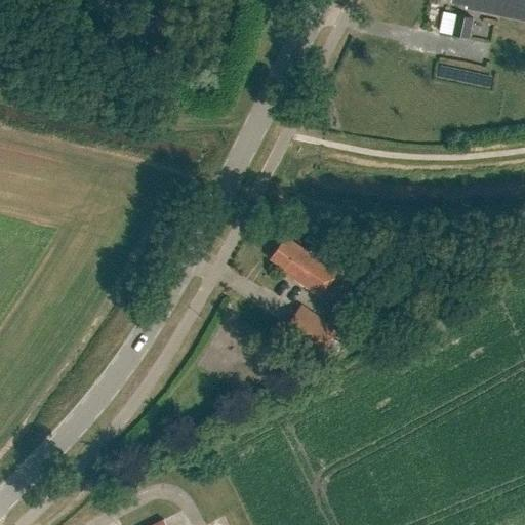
[(524,21),(524,0),(449,0),(449,3),(465,6),(463,9),(524,21)]
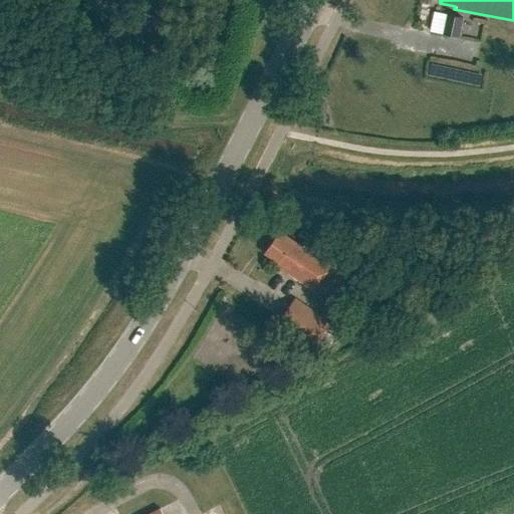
[(463,18),(446,14),(442,34),(460,37),(463,18)]
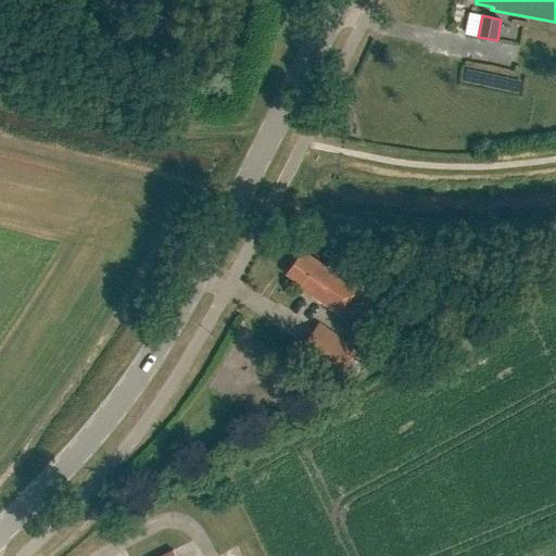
[(463,79),(517,92),(520,80),(465,67),(463,79)]
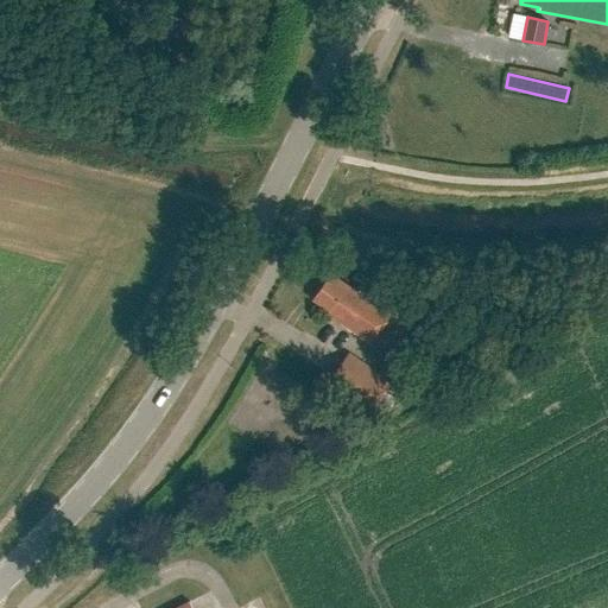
[(327,315),(371,344),(396,308),(362,286),(359,291),(330,272),(311,301),(328,312),(327,315)]
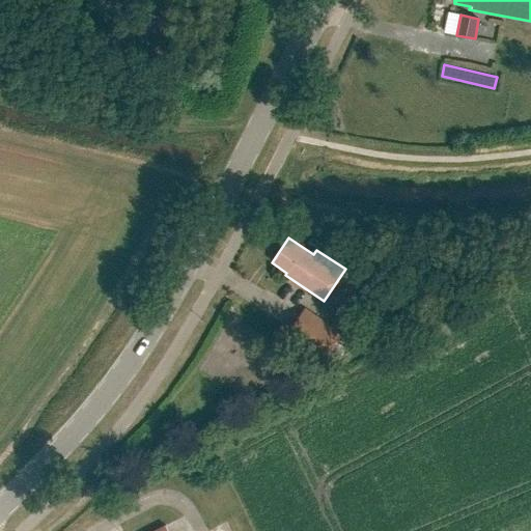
[(341,333),(305,308),(289,330),(327,355),(341,333)]
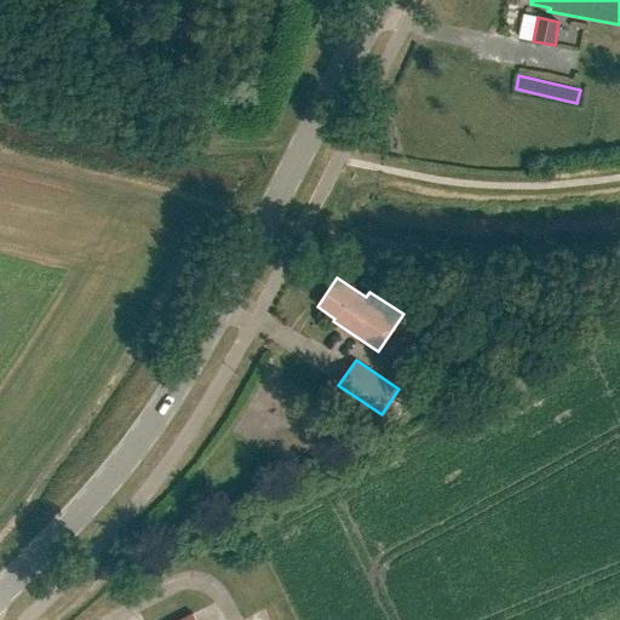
[(392,379),(417,396),(428,380),(403,363),(392,379)]
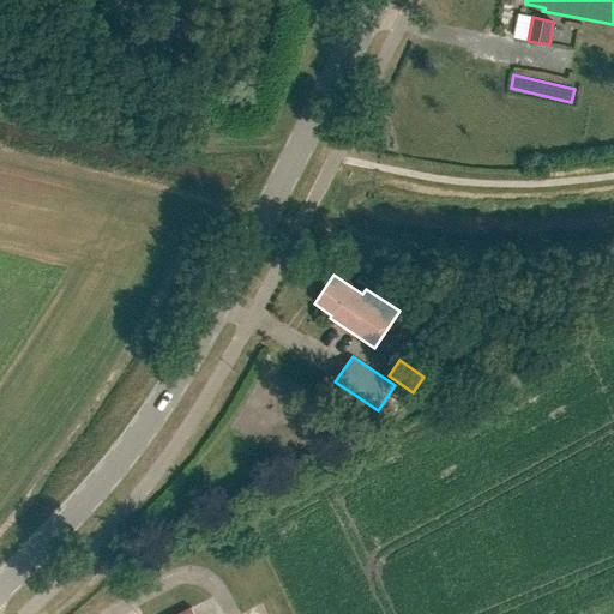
[(344,417),(339,435),(349,439),(355,420),(344,417)]
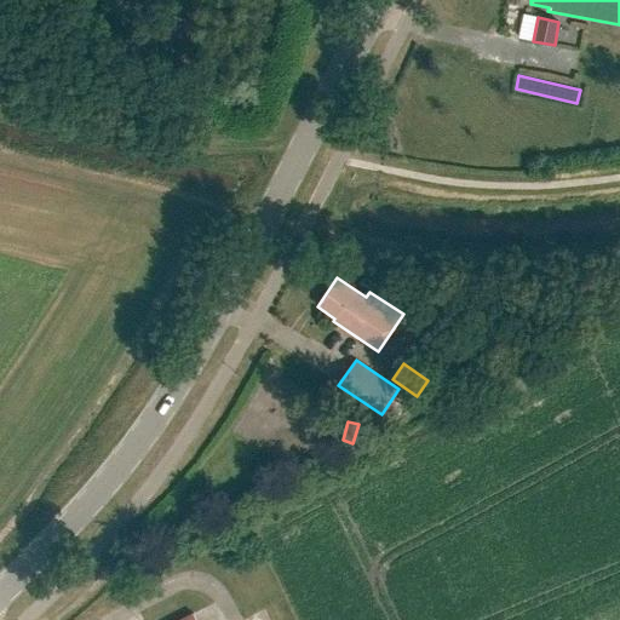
All buildings are outlined.
